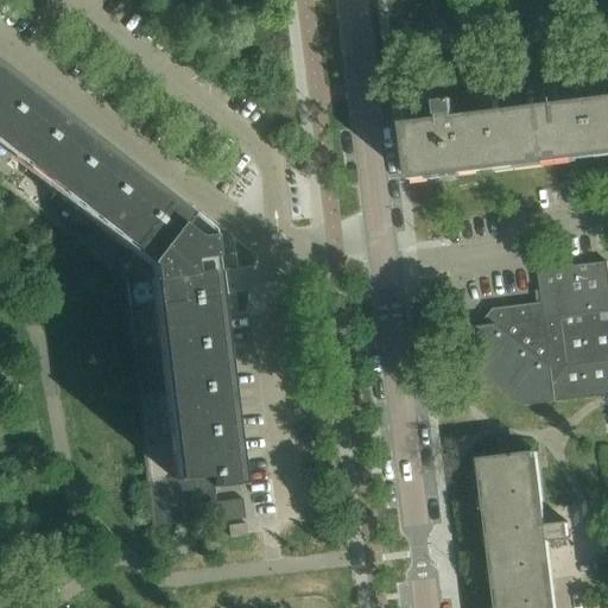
[(0,185),(121,280),(152,531),(245,519),(242,499),(216,502),(215,488),(241,485),(241,483),(240,483),(217,293),(210,295),(209,291),(211,290),(213,289),(214,287),(214,285),(213,283),(211,282),(210,280),(208,280),(206,259),(213,258),(210,236),(209,230),(0,67),(0,185)]
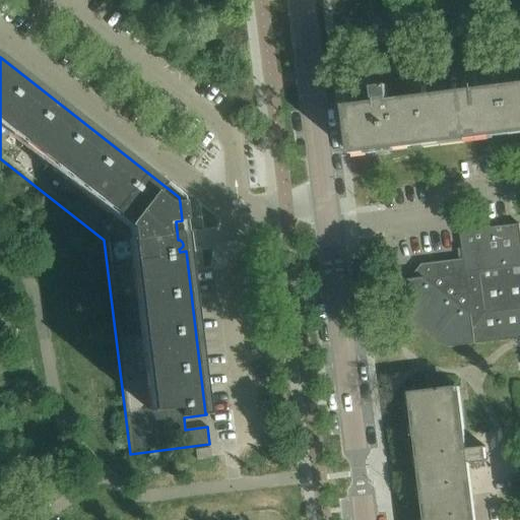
[(519,89),(409,104),(406,83),(375,87),(376,92),(368,93),(360,104),(366,152),(369,152),(368,151),(383,149),(383,150),(385,150),(385,149),(519,132),(519,89)]
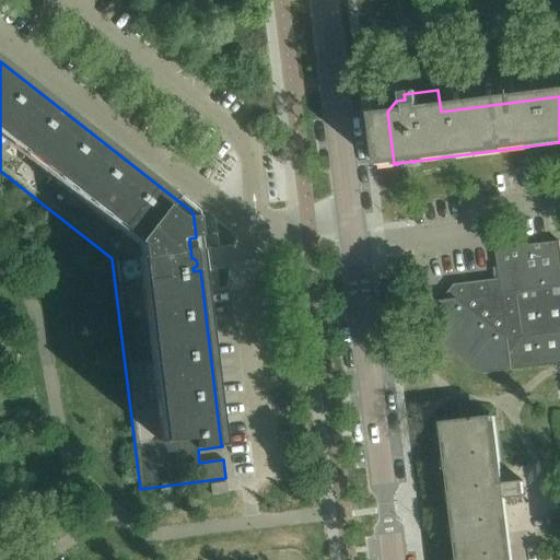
[(559,240),(497,248),(501,278),(455,283),(443,300),(427,302),(431,333),(482,373),(559,363),(559,240)]
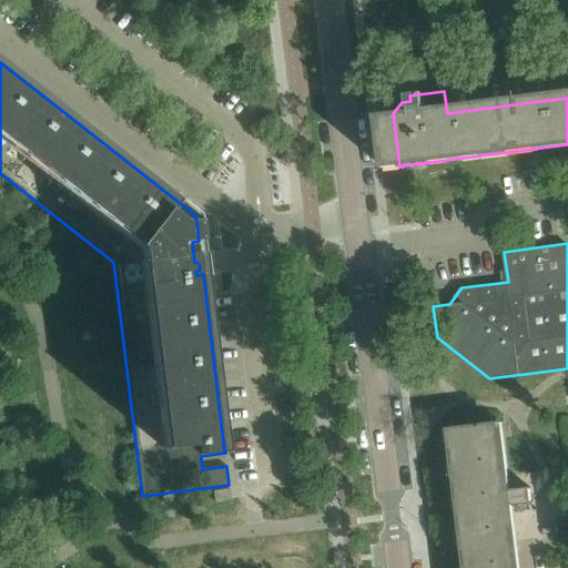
[(505,490),(497,424),(497,423),(447,428),(449,443),(452,464),(454,477),(464,567),(515,567),(513,551),(507,507),(533,504),(530,487),(511,489),(505,490)]
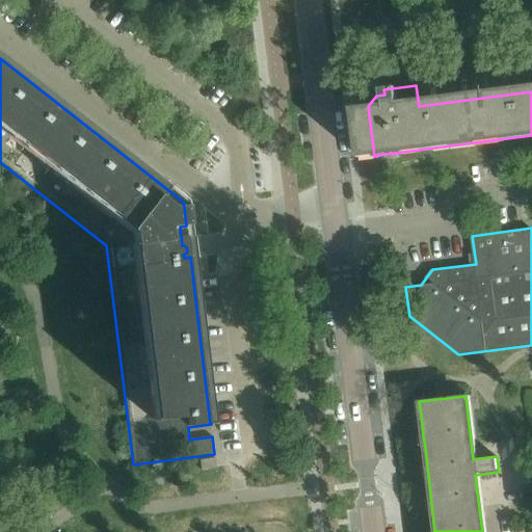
[(215,458),(200,460),(200,461),(201,470),(216,468),(216,467),(215,458)]
